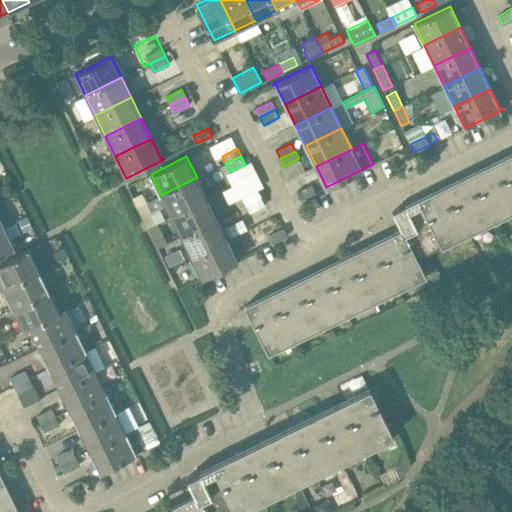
[(246,305),(245,305),(269,353),(426,276),(417,259),(511,211),(511,160),(500,166),(497,160),(490,164),(493,170),(474,179),(471,173),(464,177),(467,183),(448,192),(445,186),(438,189),(441,195),(421,205),(423,210),(411,216),(406,205),(392,212),(401,229),(394,232),(397,238),(379,247),(375,241),(368,245),(371,251),(353,260),(350,254),(342,257),(345,264),(327,273),(324,267),(316,270),(319,276),(301,285),(298,279),(291,283),(294,289),(275,298),(272,292),(265,295),(268,302),(249,311),(246,305)]
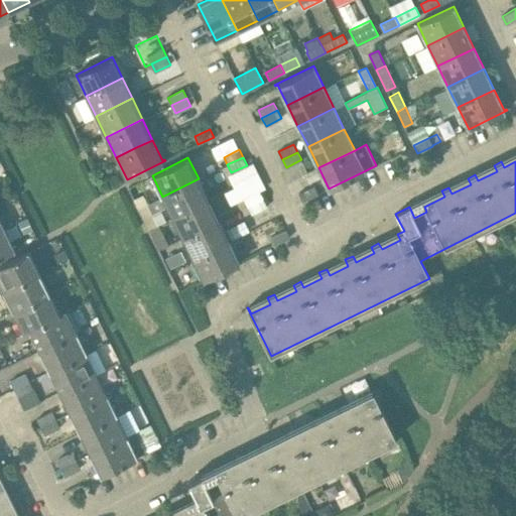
[(166,206),(172,217),(209,200),(199,178),(162,197),(148,204),(152,213),(166,206)]
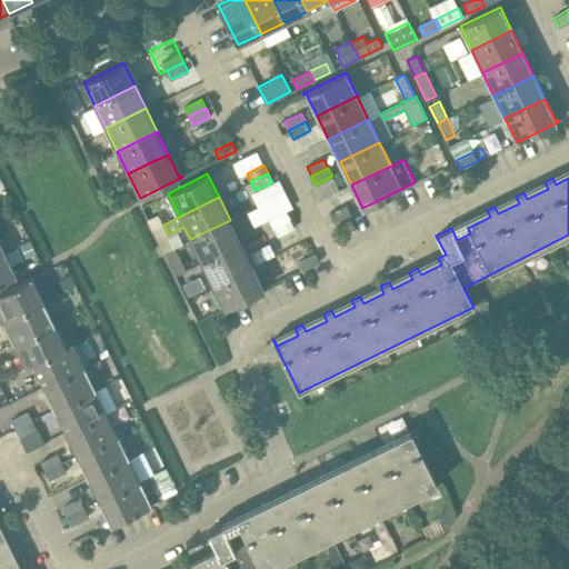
[(330,213),(335,222),(350,215),(347,205),(330,213)]
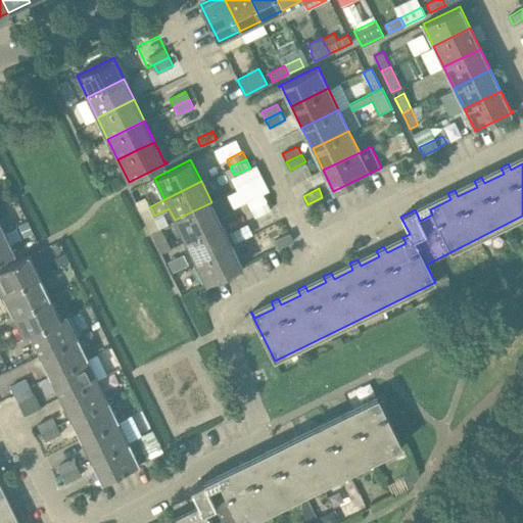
[(247,201),(251,208),(267,201),(263,193),(247,201)]
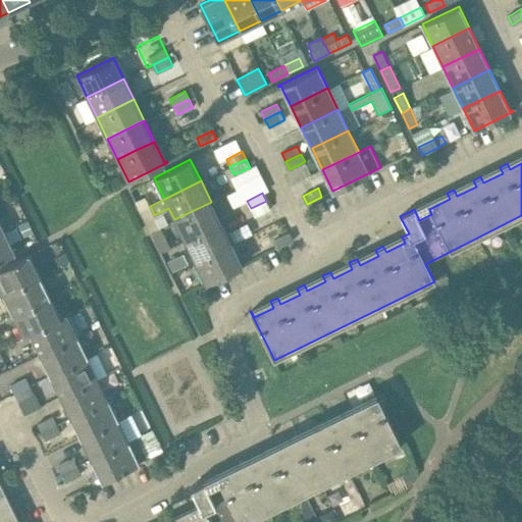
[(270,208),(266,201),(251,208),(255,216),(270,208)]
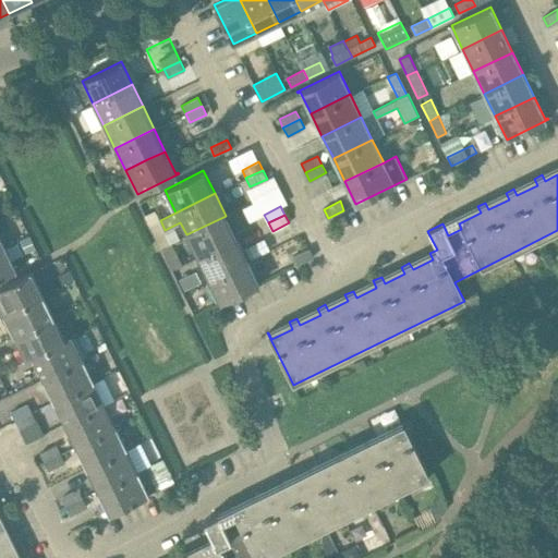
[(197,257),(237,238),(226,216),(186,234),(197,257)]
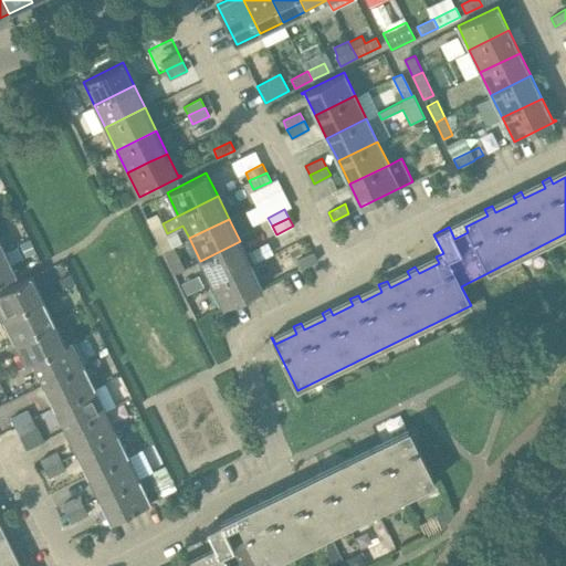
[(28,240),(20,244),(27,257),(34,253),(28,240)]
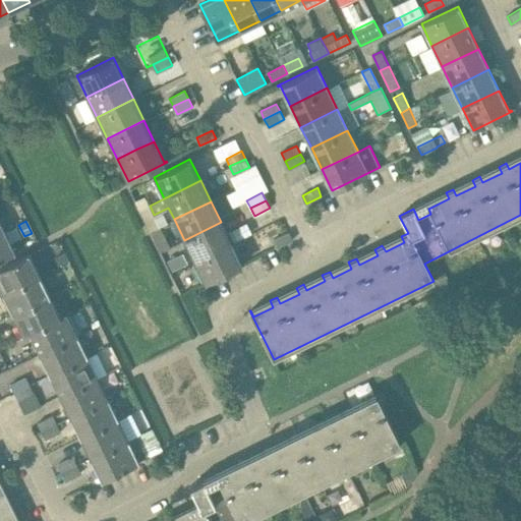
[(194,261),(231,243),(221,222),(184,240),(194,261)]
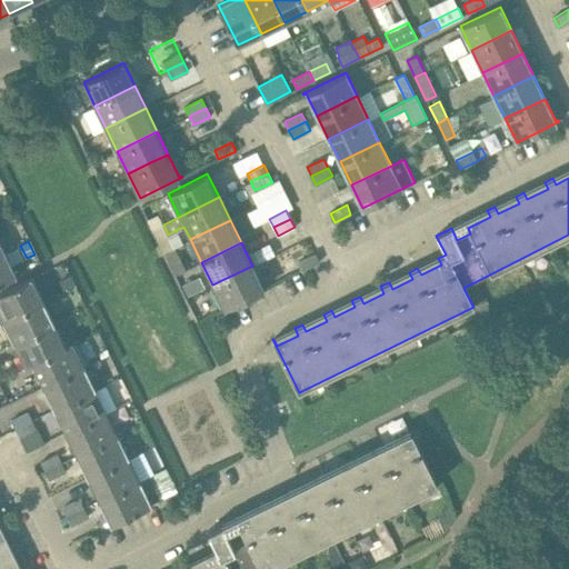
[(0,283),(16,276),(5,252),(0,255),(0,283)]
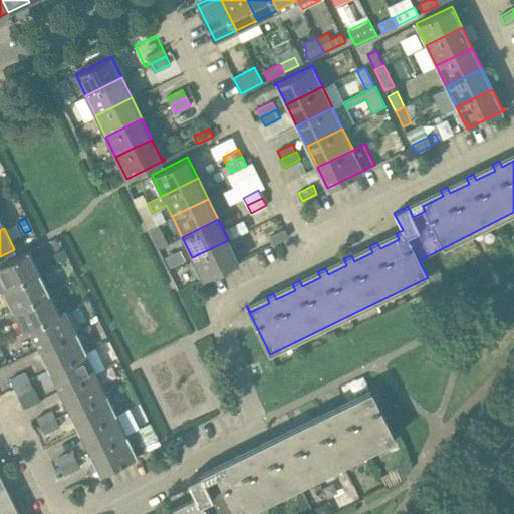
[(288,237),(284,229),(269,236),(273,244),(288,237)]
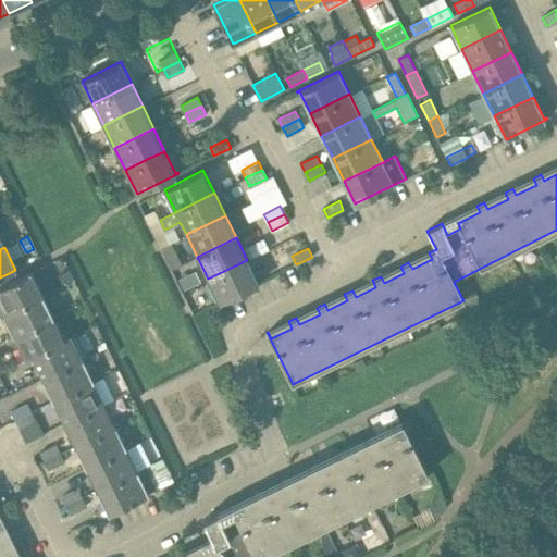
[(258,282),(247,260),(208,279),(219,302),(261,282),(260,281),(258,282)]
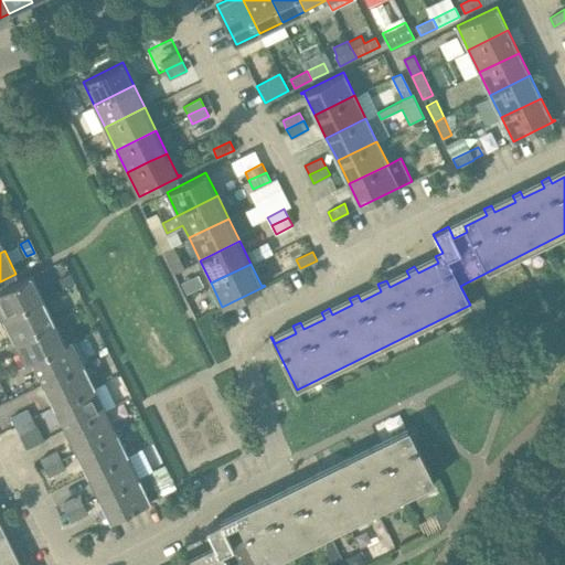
[(43,298),(32,275),(0,290),(0,311),(3,318),(43,298)]
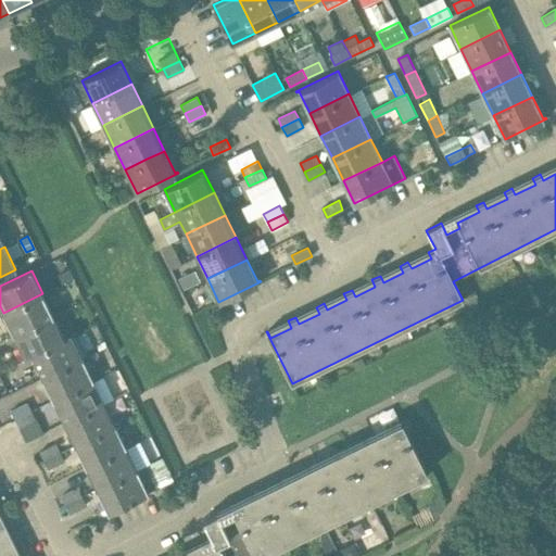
[(192,286),(187,276),(179,280),(184,290),(192,286)]
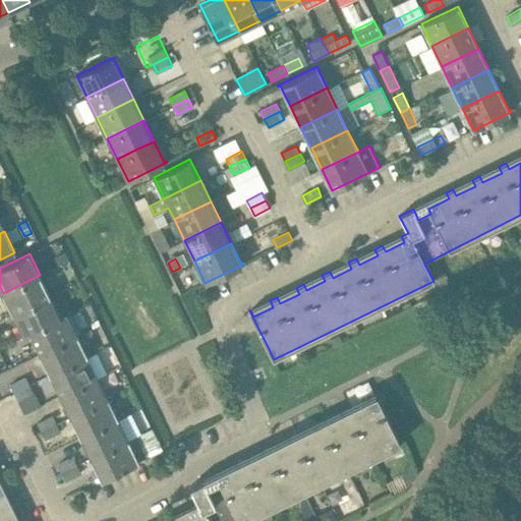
[(431,270),(436,279),(446,274),(442,265),(431,270)]
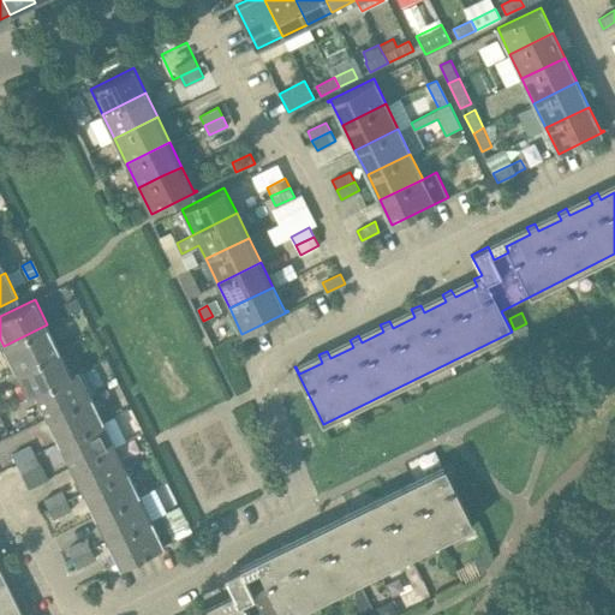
[(4,346),(16,371),(60,350),(47,324),(4,346)]
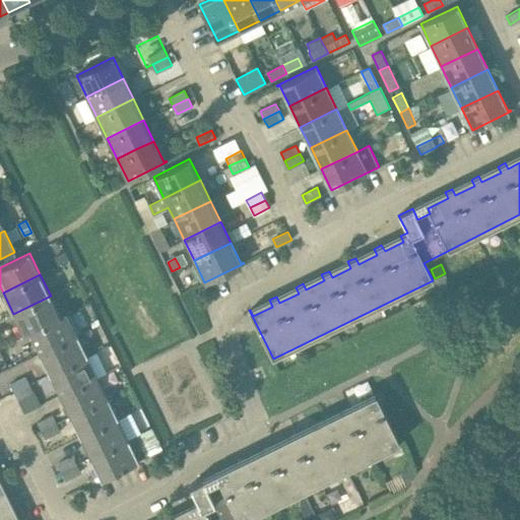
[(13,314),(23,335),(67,314),(66,313),(60,316),(51,296),(13,314)]
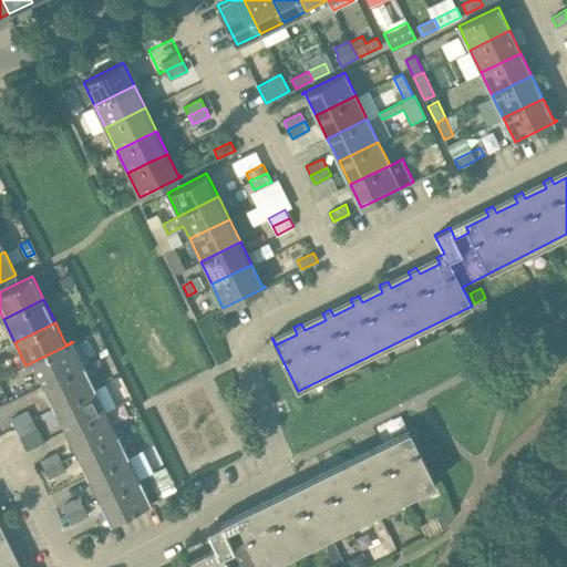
[(44,385),(84,366),(73,342),(26,366),(27,366),(33,362),(44,385)]
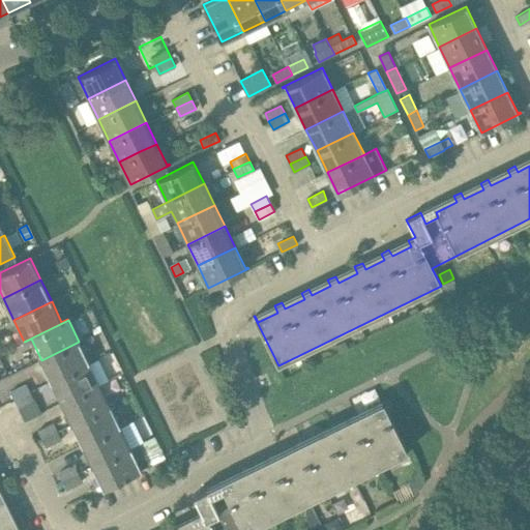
[(335,345),(339,351),(348,347),(345,341),(335,345)]
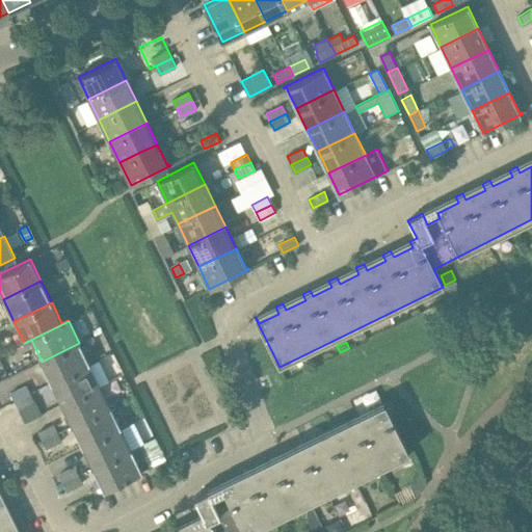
[(89,364),(79,343),(42,362),(52,382),(89,364)]
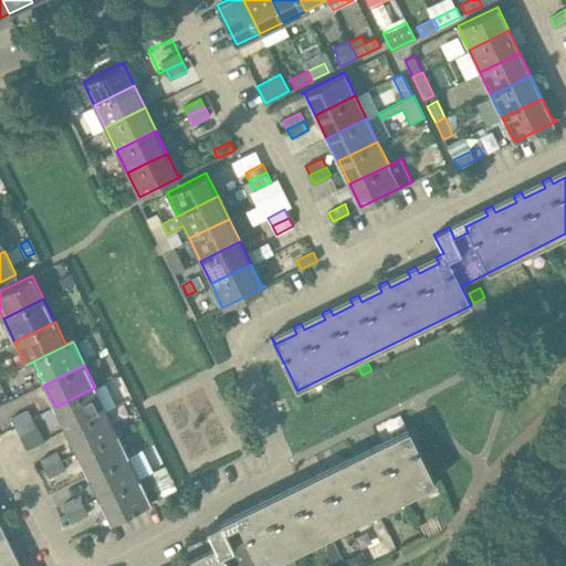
[(55,407),(66,429),(106,410),(95,387),(55,407)]
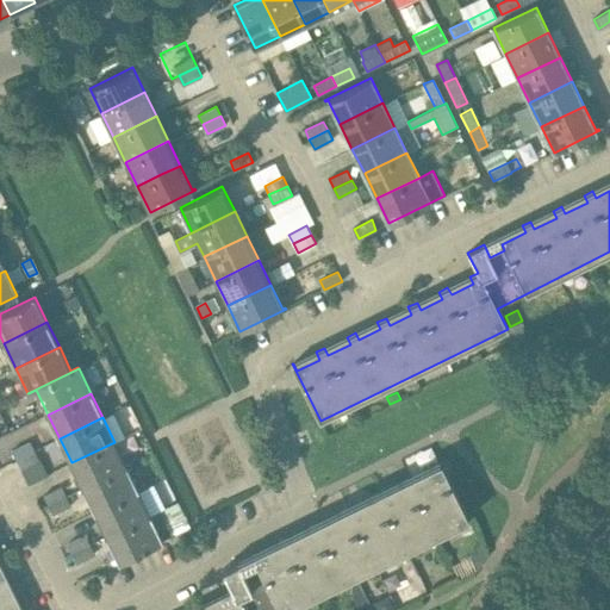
[(17,460),(35,450),(30,441),(12,450),(17,460)]
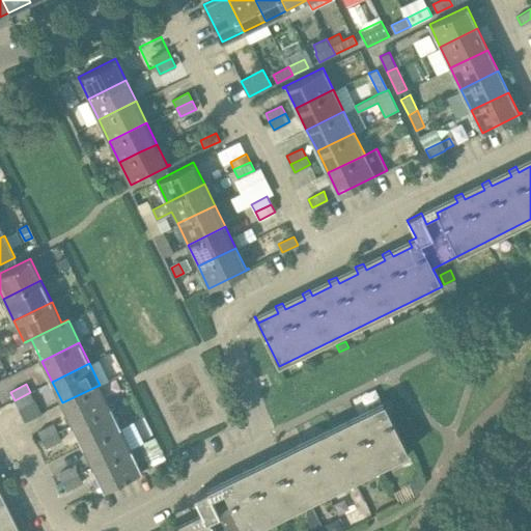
[(100,385),(62,402),(73,424),(110,406),(100,385)]
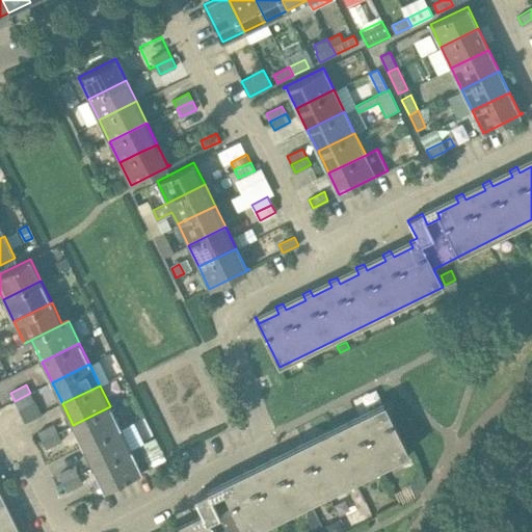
[(34,401),(30,393),(15,401),(19,409),(34,401)]
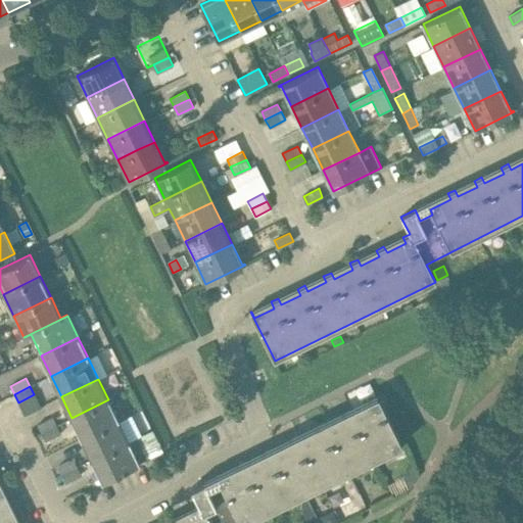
[(241,522),(296,496),(304,492),(401,444),(378,395),(370,399),(373,406),(354,415),(351,409),(343,413),(346,419),(328,428),(325,422),(317,426),(320,432),(301,441),(298,435),(291,438),(294,445),(275,455),(272,447),(265,452),(268,458),(248,467),(245,461),(238,465),(241,471),(221,480),(223,485),(210,491),(205,480),(191,487),(199,505),(193,509),(196,515),(178,522),(176,522),(174,518),(167,521),(167,522),(241,522)]
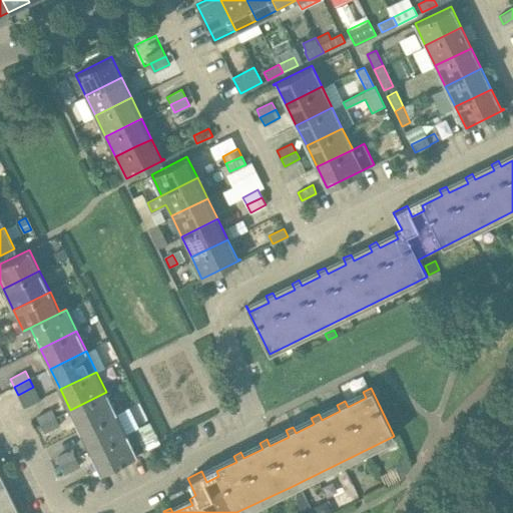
[(70,410),(80,430),(116,413),(106,392),(70,410)]
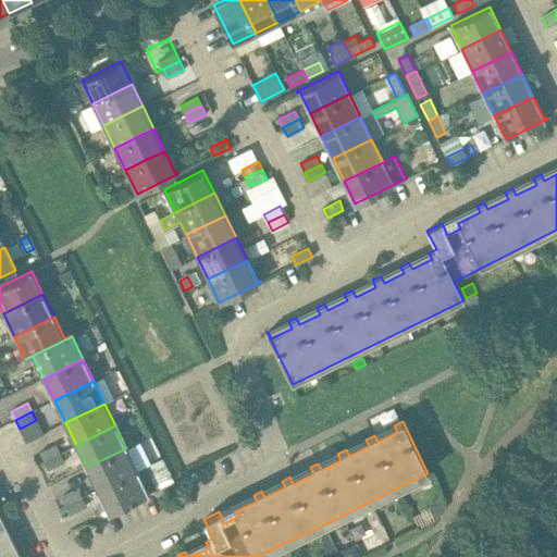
[(44,460),(61,453),(57,444),(40,453),(44,460)]
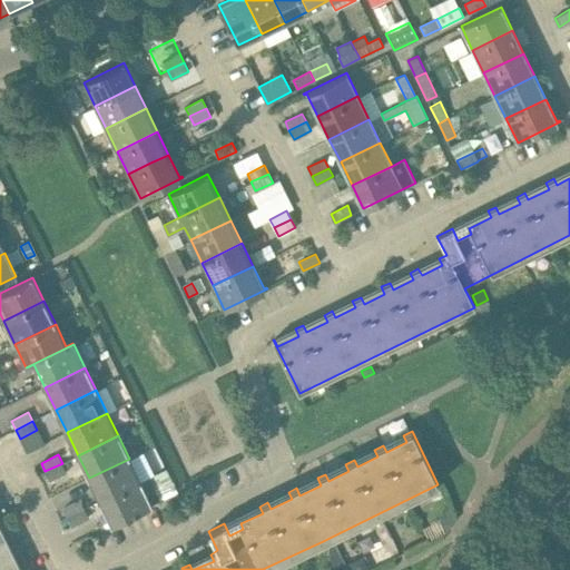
[(129,459),(89,478),(100,501),(140,481),(129,459)]
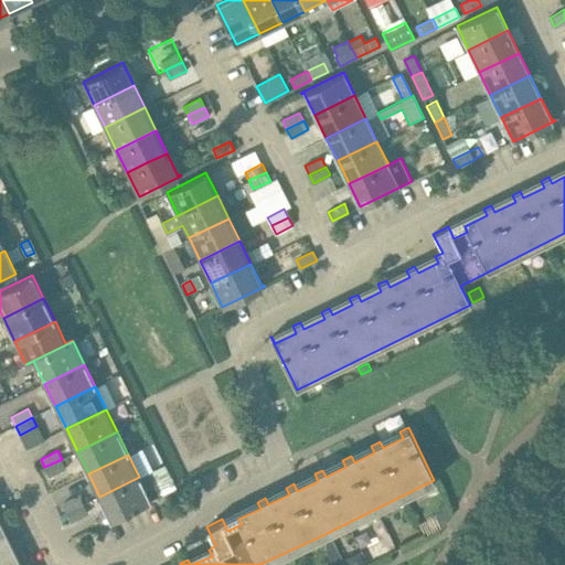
[(62,459),(44,467),(49,476),(65,468),(62,459)]
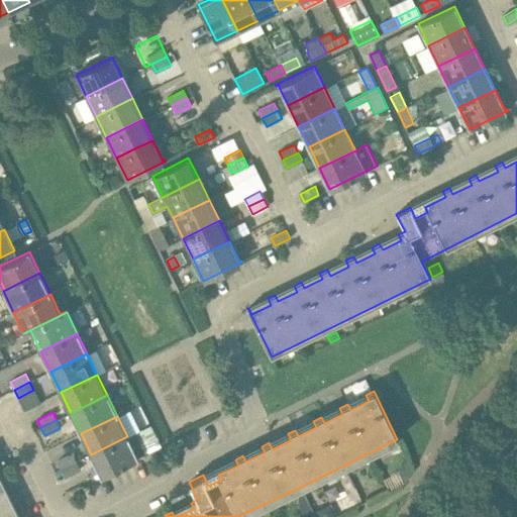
[(127,436),(91,454),(101,476),(137,458),(127,436)]
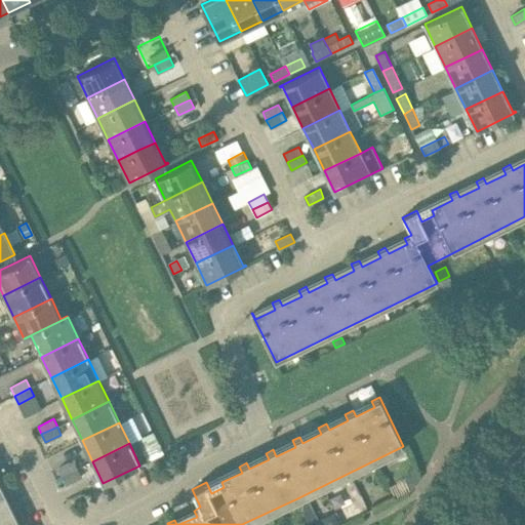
[(58,469),(62,476),(78,469),(74,460),(58,469)]
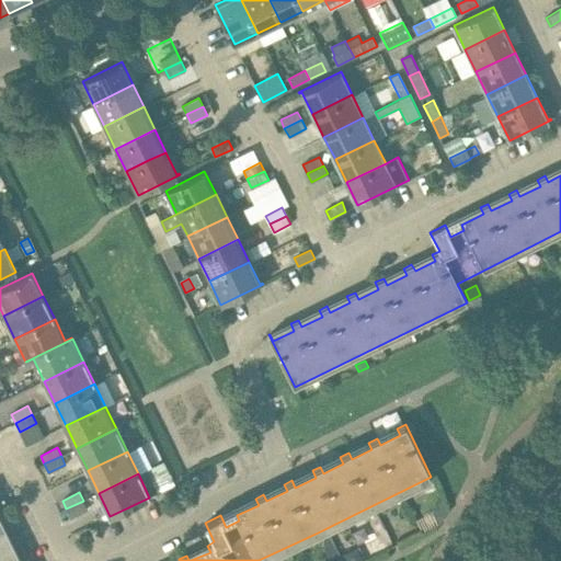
[(87,510),(83,501),(66,508),(70,517),(87,510)]
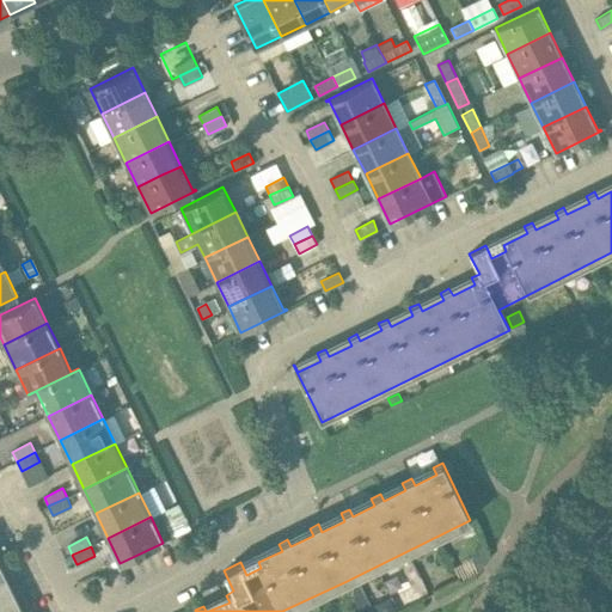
[(374,611),(356,576),(347,581),(361,611),(374,611)]
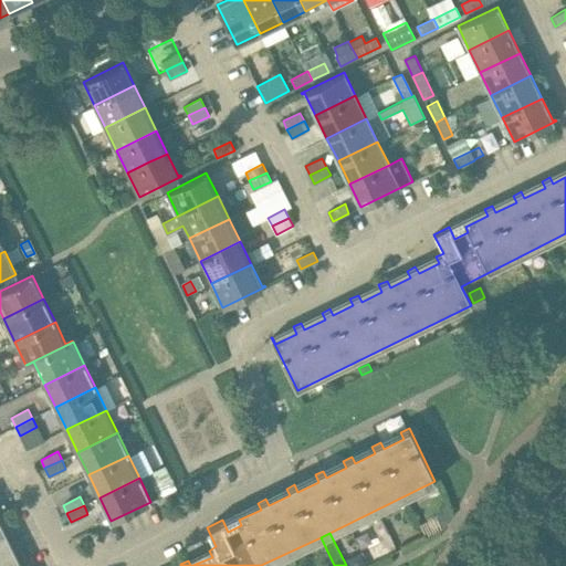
[(0,565),(12,565),(8,555),(14,552),(10,544),(3,547),(0,540),(0,565)]
